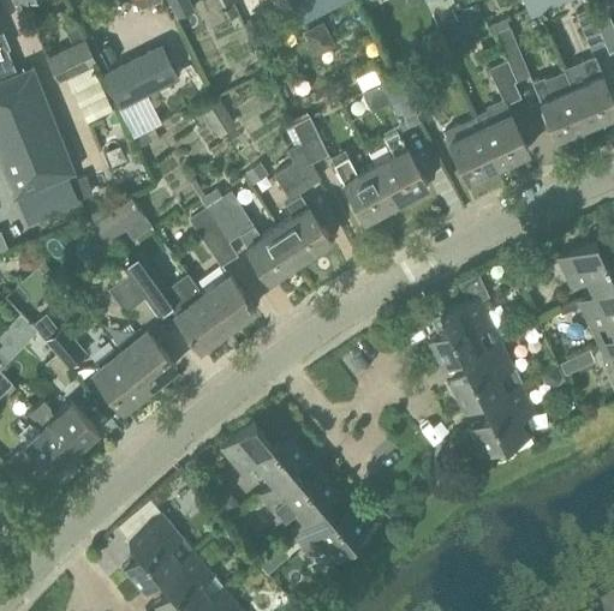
[(190,0),(164,0),(174,23),(196,13),(190,0)]
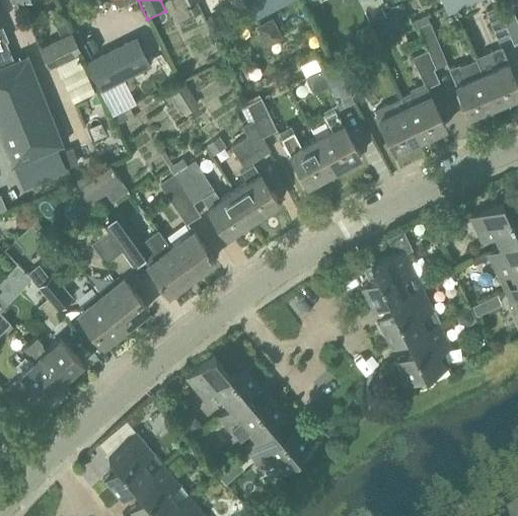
[(229,0),(233,9),(250,0),(229,0)]
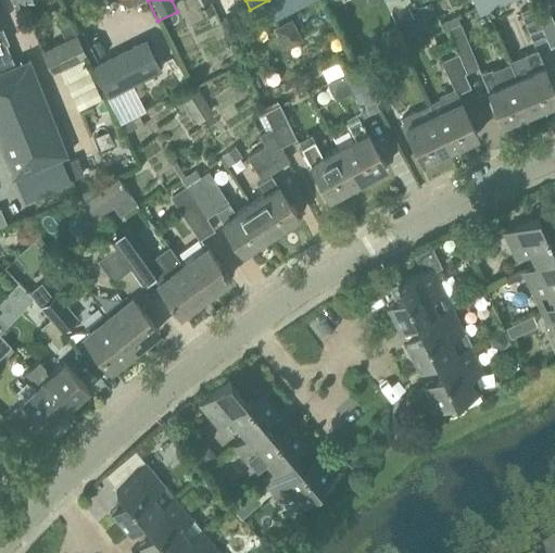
[(261,30),(322,0),(268,0),(250,10),(261,30)]
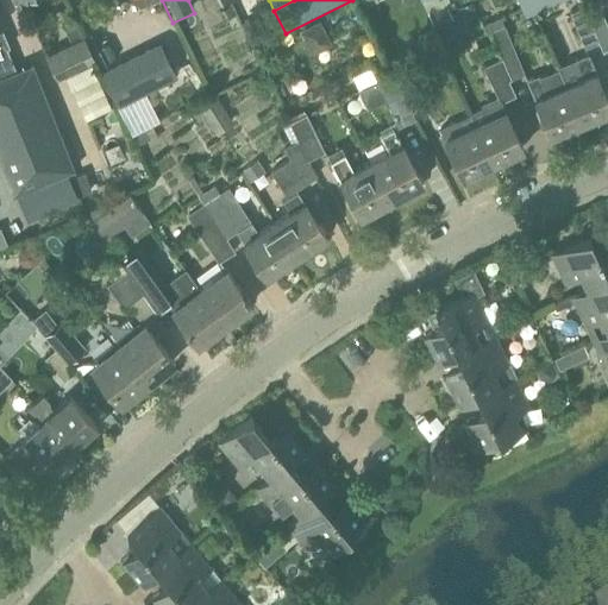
[(576,0),(519,0),(528,21),(576,0)]
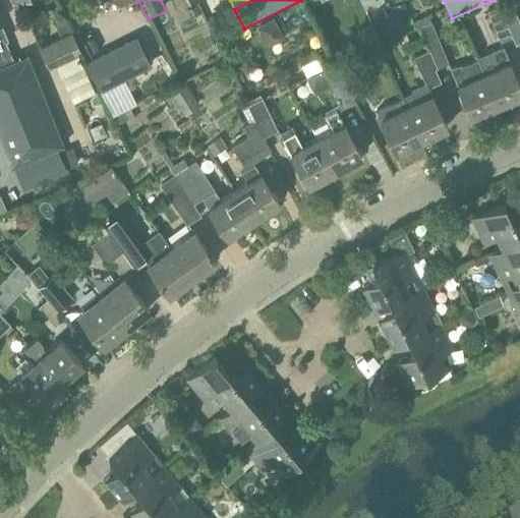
[(514,41),(506,20),(502,10),(489,15),(502,46),(514,41)]
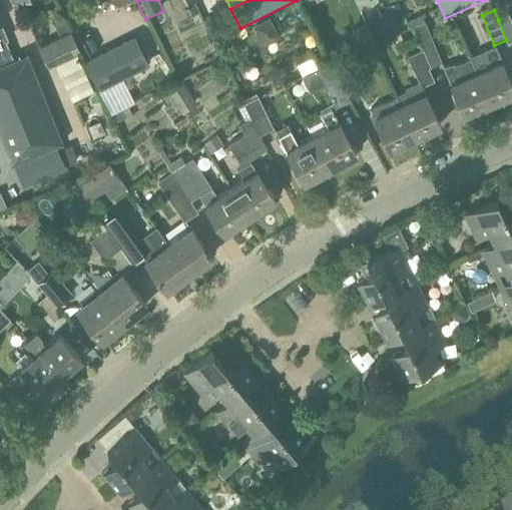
[(498,20),(506,40),(509,47),(511,46),(511,23),(509,16),(498,20)]
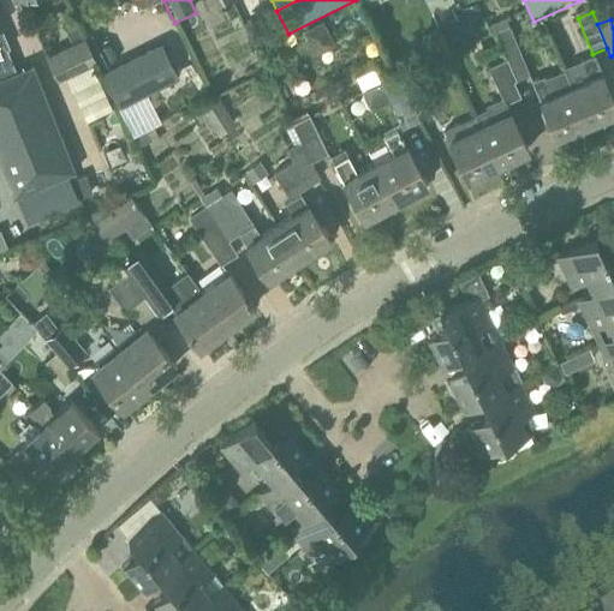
[(0,91),(41,190),(77,174),(35,67),(17,75),(7,51),(10,49),(1,29),(4,28),(0,21),(0,91)]
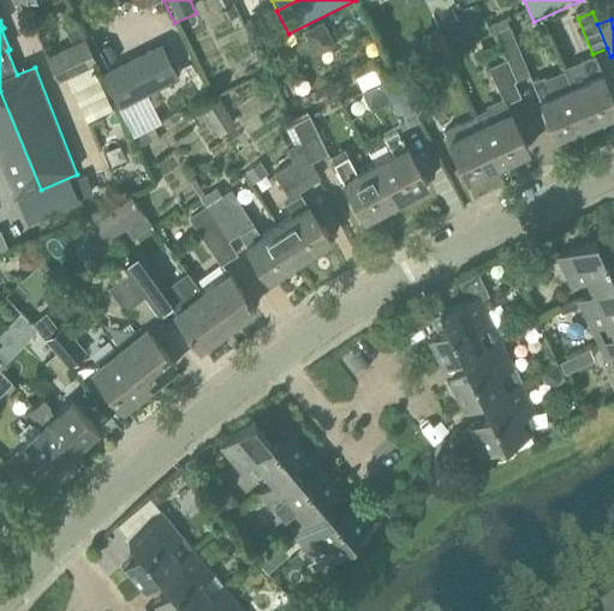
[(510,61),(518,83),(531,78),(512,29),(498,35),(510,61)]
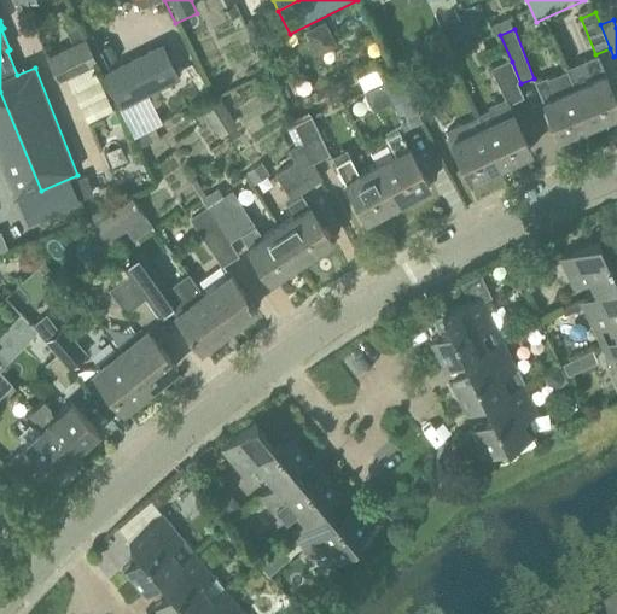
[(81,42),(46,59),(58,82),(60,81),(93,65),(81,42)]
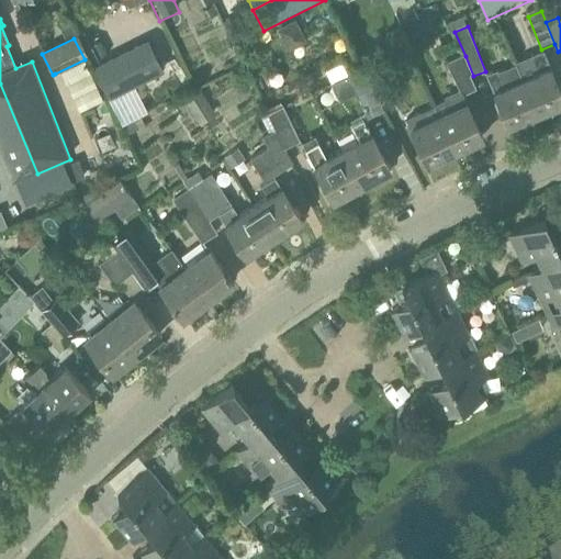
[(164,75),(149,45),(97,71),(111,100),(164,75)]
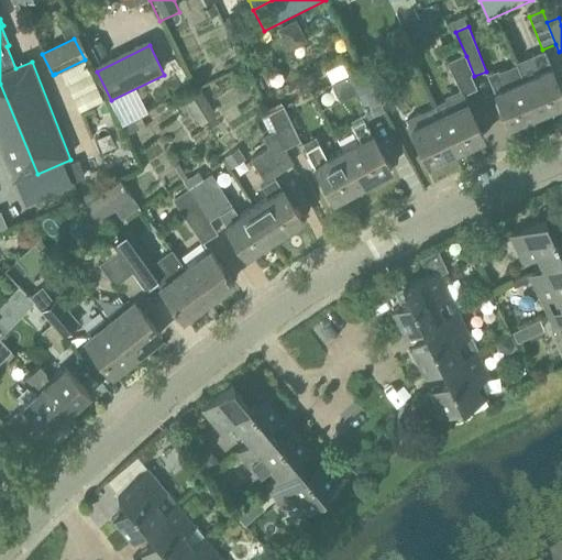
[(525,84),(539,117),(561,107),(561,89),(548,54),(537,58),(543,76),(525,84)]
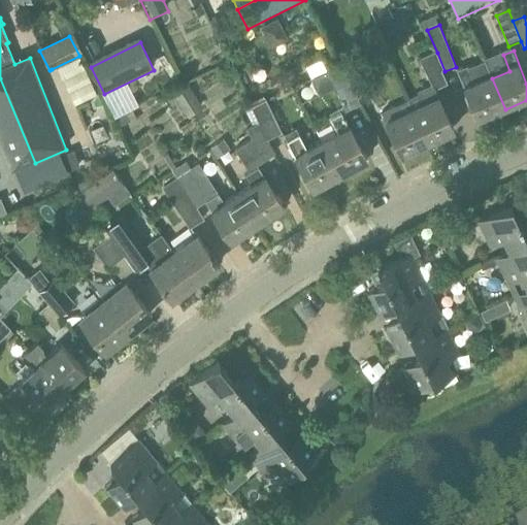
[(409,100),(430,144),(457,132),(440,98),(438,99),(435,92),(449,86),(442,72),(445,71),(437,53),(421,61),(432,87),(419,94),(419,95),(409,100)]
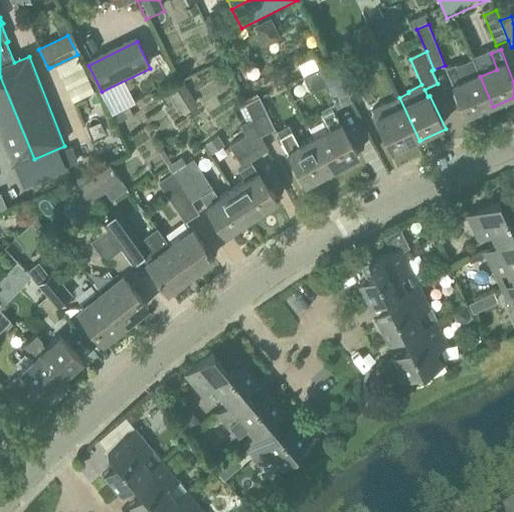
[(334,64),(350,97),(362,91),(347,58),(334,64)]
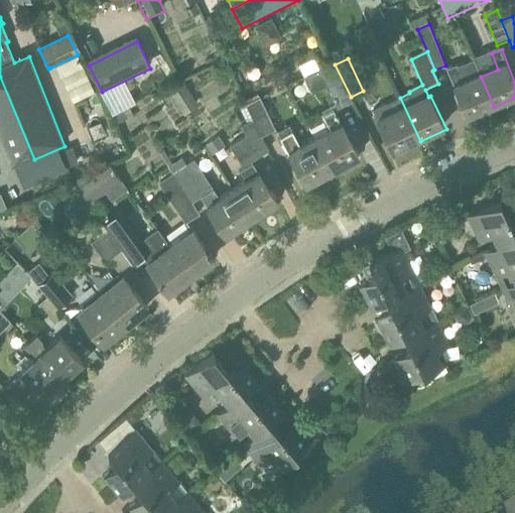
[(475,60),(449,71),(468,118),(494,107),(481,77),(475,60)]
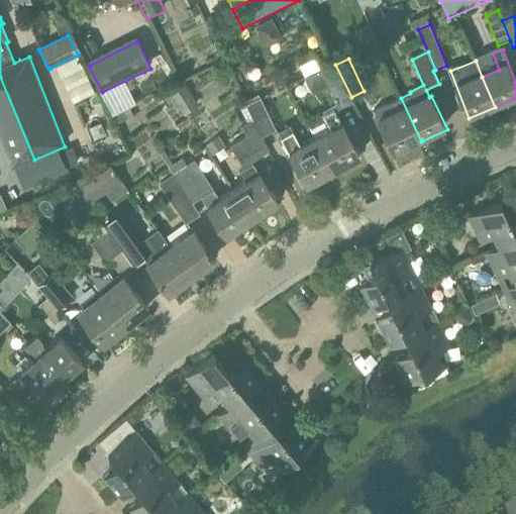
[(327,87),(336,104),(351,97),(335,65),(305,79),(312,94),(327,87)]
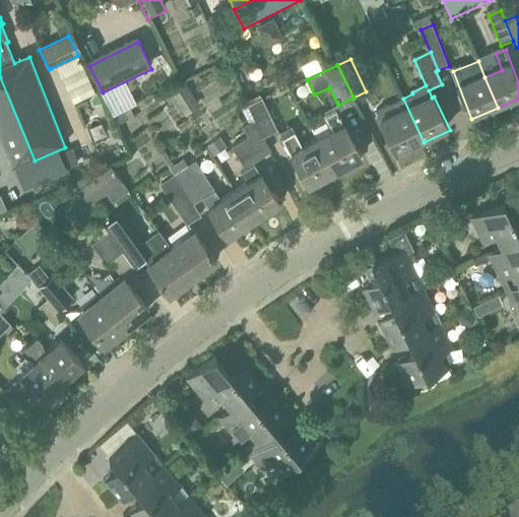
[(0,144),(11,171),(35,160),(0,77),(0,144)]
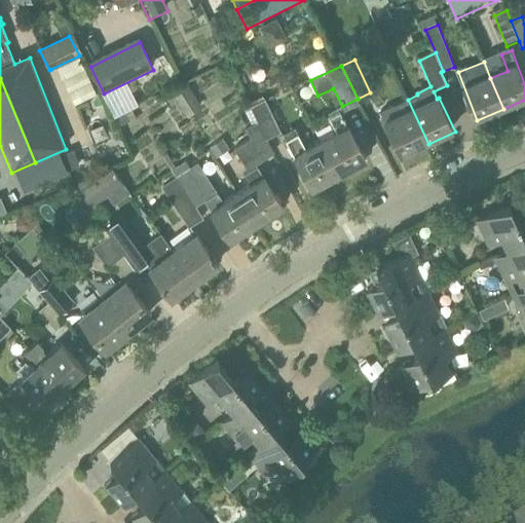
[(201,109),(186,83),(171,92),(187,118),(201,109)]
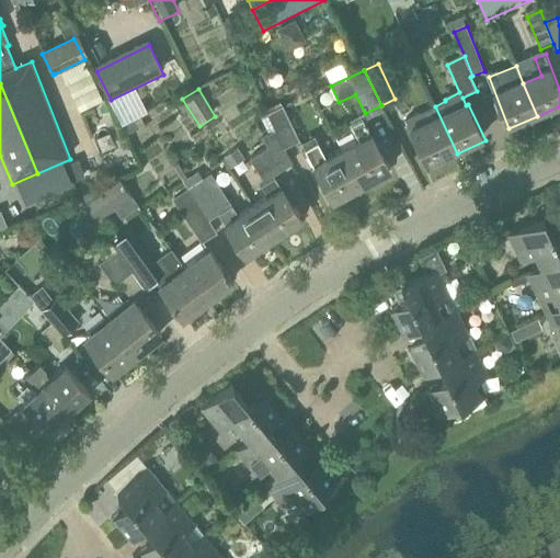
[(432,167),(457,154),(435,106),(404,121),(426,167),(431,164),(432,167)]
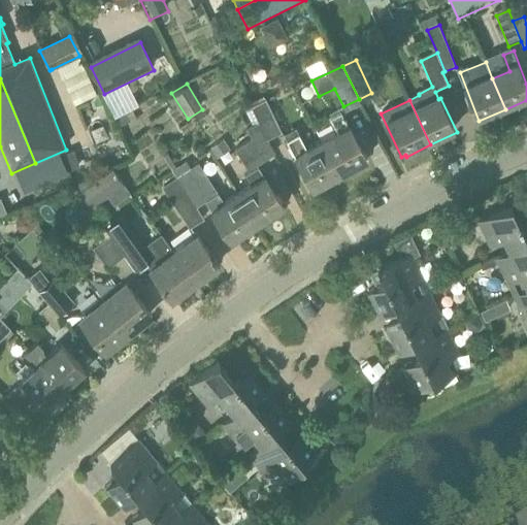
[(267,101),(252,109),(260,126),(262,125),(270,141),(284,135),(267,101)]
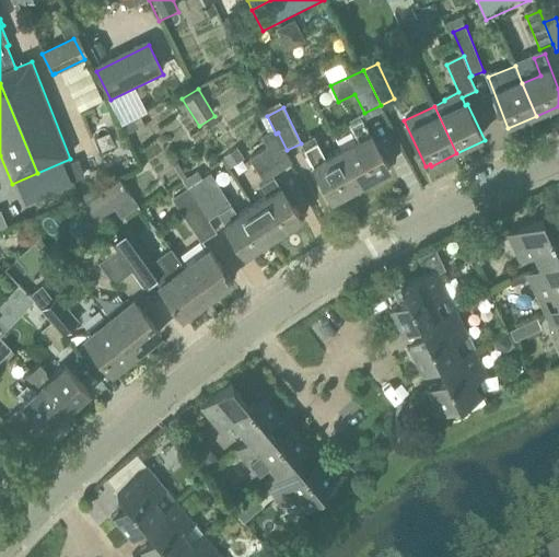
[(136,118),(118,123),(127,157),(144,152),(136,118)]
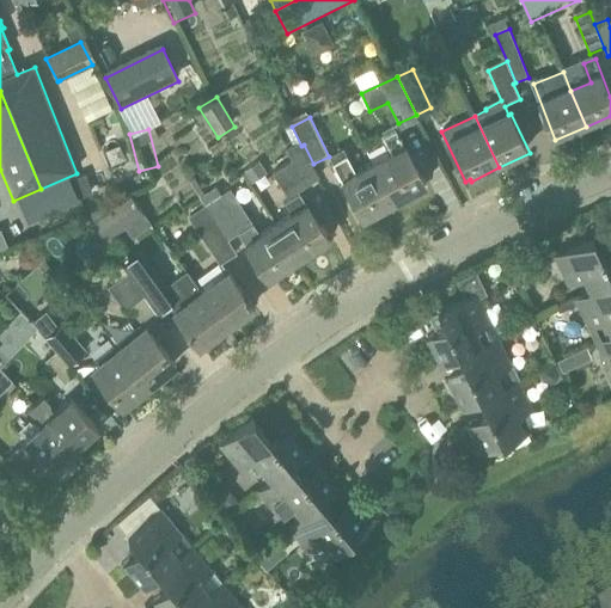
[(376,167),(396,206),(429,188),(398,130),(384,139),(395,157),(376,167)]
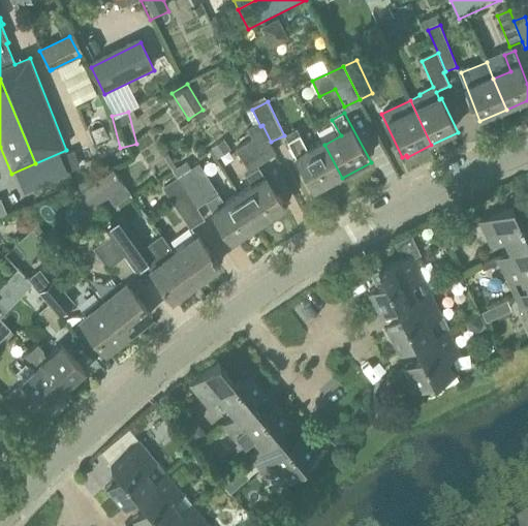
[(255,141),(239,151),(253,174),(248,177),(254,186),(240,196),(258,226),(286,208),(260,166),(277,156),(271,142),(262,125),(260,126),(251,130),(255,141)]
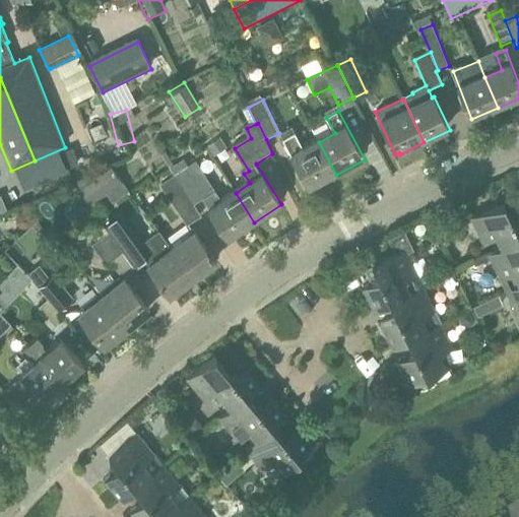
[(66,150),(79,146),(76,133),(63,136),(66,150)]
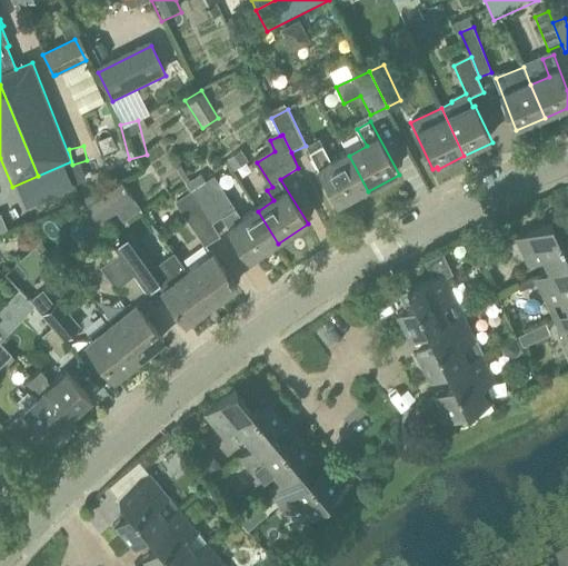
[(368,191),(349,156),(334,164),(325,147),(312,154),(340,206),(368,191)]
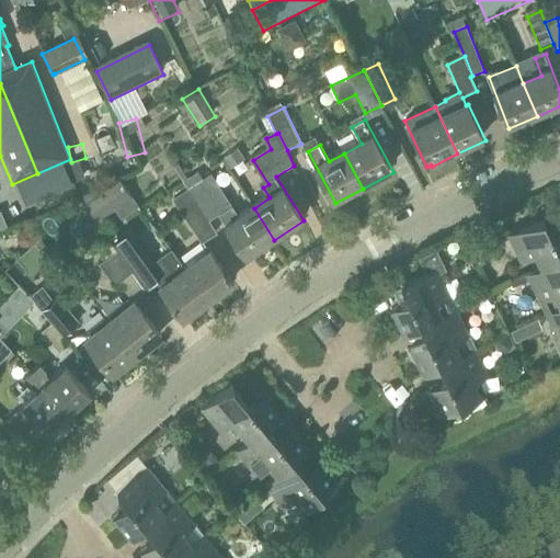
[(248,257),(274,240),(254,208),(240,217),(214,175),(204,181),(200,174),(190,181),(180,166),(175,169),(189,190),(210,223),(220,215),(248,257)]
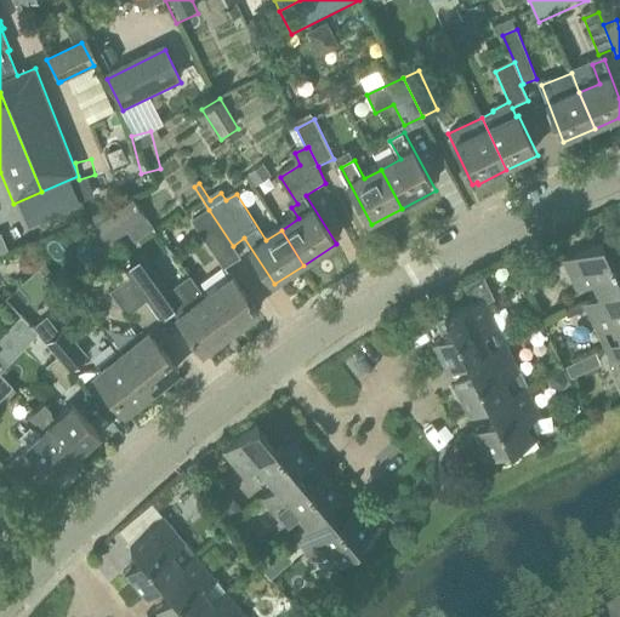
[(209,210),(192,221),(225,272),(242,260),(233,246),(209,210)]
